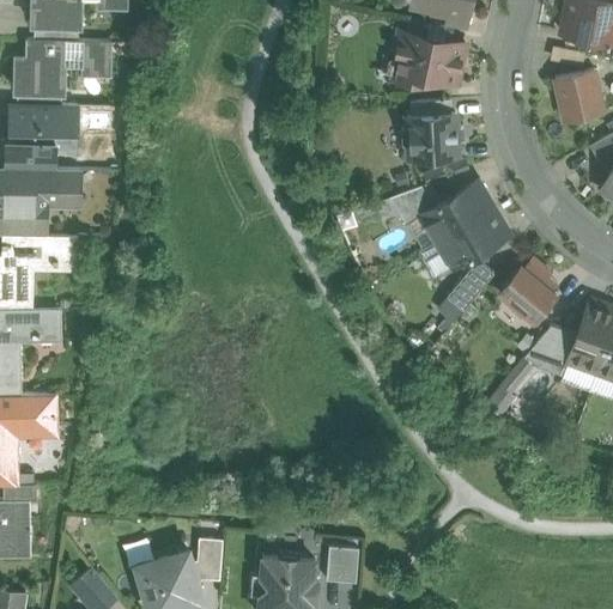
[(32,0),(32,24),(35,24),(79,25),(82,24),(82,0),(85,0),(101,0),(101,5),(127,6),(126,0),(32,0)]
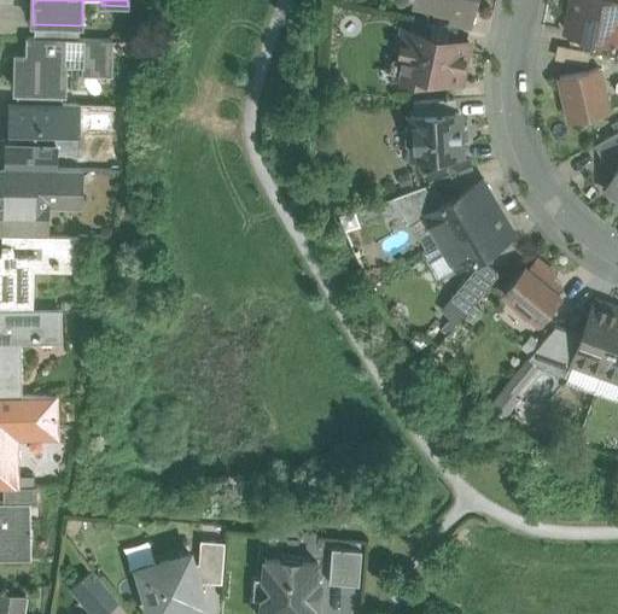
[(421,0),(420,6),(433,9),(435,11),(444,13),(448,11),(471,16),(472,15),(474,12),(476,3),(474,0),(421,0)]
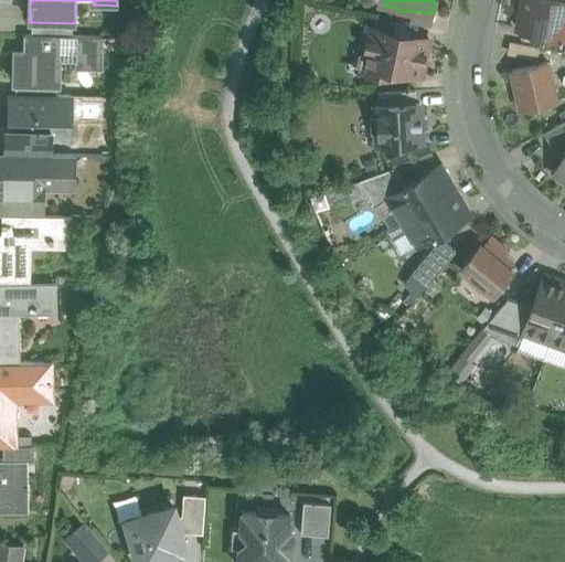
[(564,2),(550,0),(524,0),(518,32),(536,35),(539,38),(546,40),(550,38),(564,41),(564,2)]
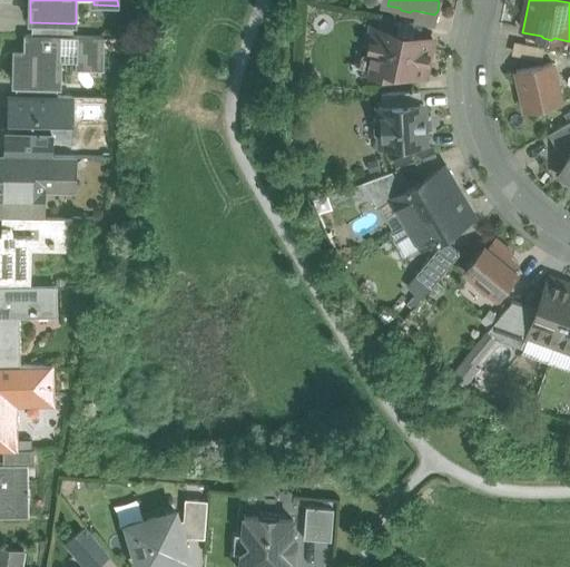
[(432,41),(391,33),(393,20),(383,18),(380,31),(373,30),(369,54),(373,55),(370,76),(395,81),(396,74),(424,79),(432,41)]
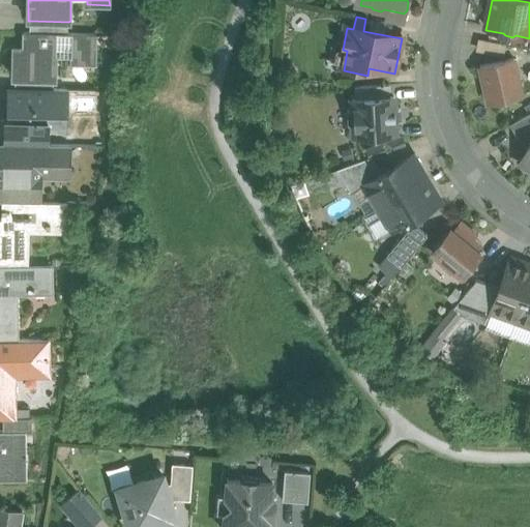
[(68,22),(30,21),(30,35),(68,35),(68,22)]
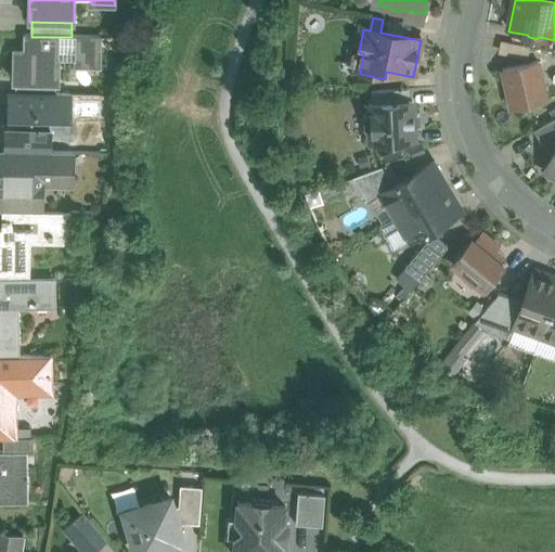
[(31,37),(24,36),(24,55),(14,54),(14,81),(16,81),(56,82),(59,82),(59,61),(76,61),(76,65),(100,66),(100,38),(72,37),(31,37)]
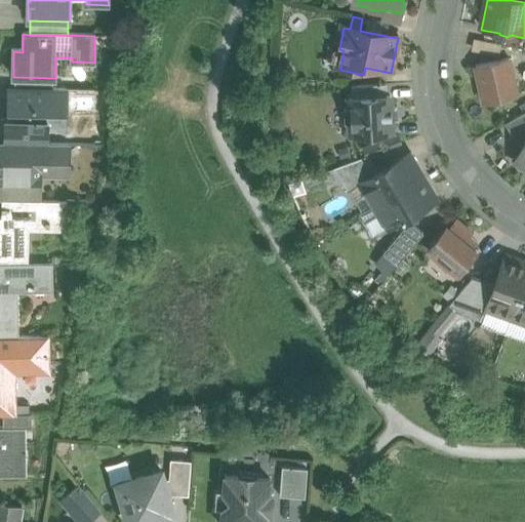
[(500,46),(492,45),(490,56),(498,57),(500,46)]
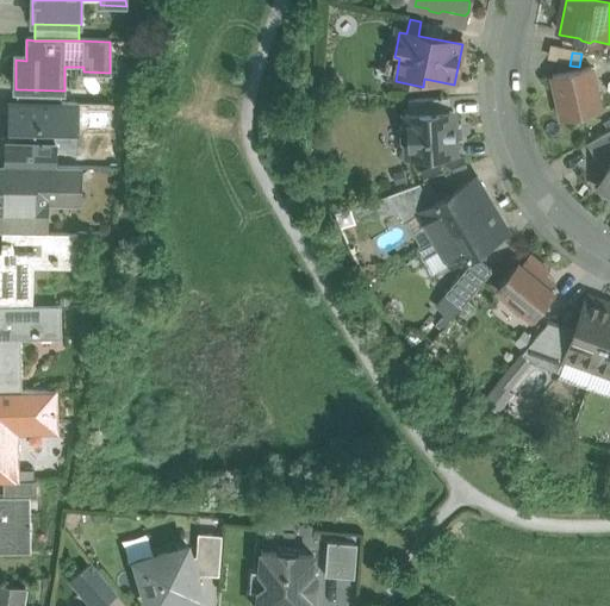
[(591,70),(552,79),(561,122),(601,112),(591,70)]
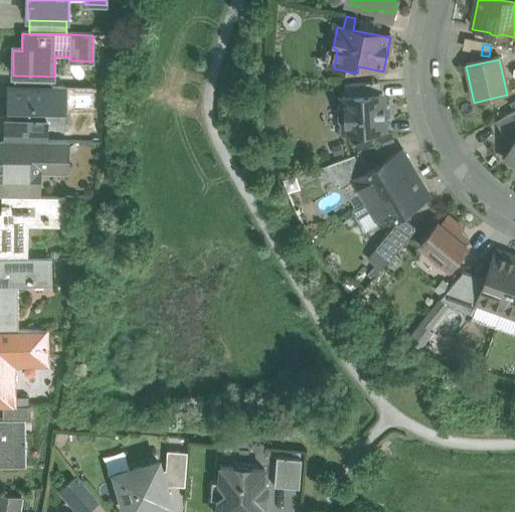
[(52,76),(15,75),(14,88),(51,89),(52,76)]
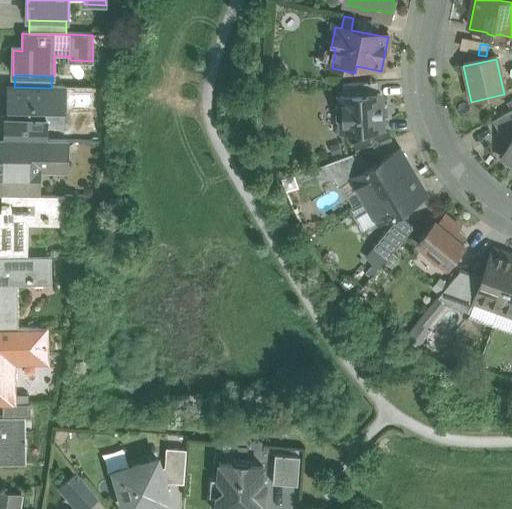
[(109,77),(99,77),(99,85),(109,85),(109,77)]
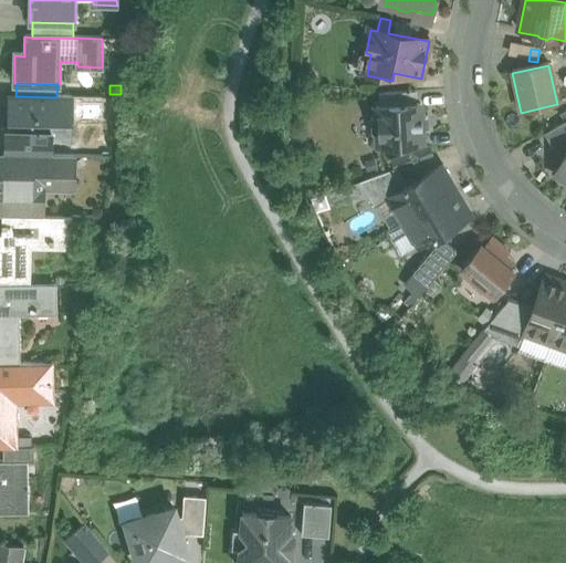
[(416,92),(378,94),(379,107),(417,105),(416,92)]
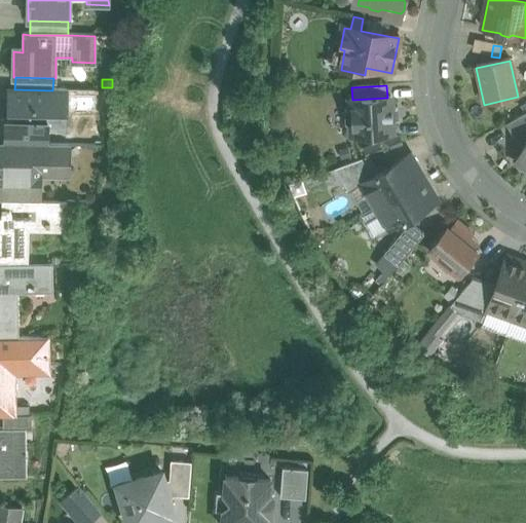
[(52,90),(14,89),(8,88),(8,112),(12,112),(12,120),(32,121),(32,146),(47,146),(48,112),(67,113),(67,90),(52,90)]
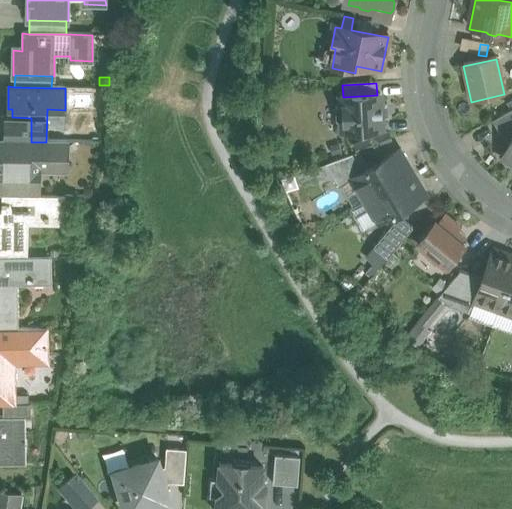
[(343,97),(340,98),(340,107),(336,108),(337,123),(341,122),(342,132),(355,132),(355,136),(357,136),(357,133),(368,133),(368,135),(369,135),(369,131),(382,130),(382,118),(384,118),(384,116),(382,116),(381,109),(383,109),(383,107),(381,107),(380,95),(377,95),(343,97)]
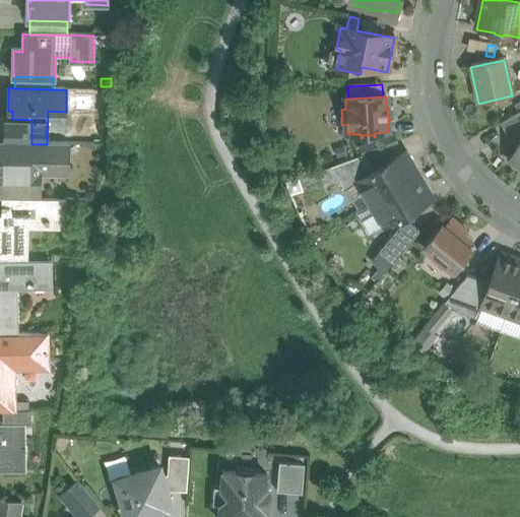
[(519,113),(500,124),(508,137),(519,143),(519,140),(519,113)]
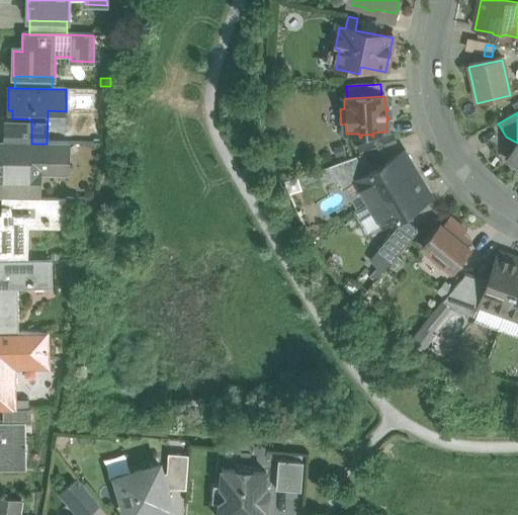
[(31,119),(12,118),(6,119),(6,143),(31,144),(31,119)]
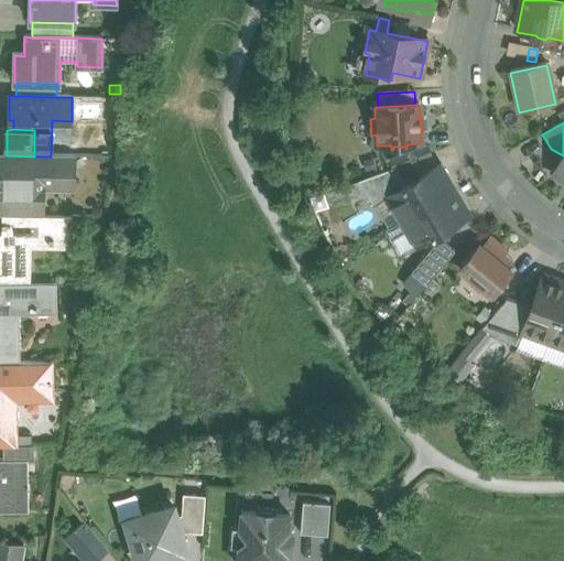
[(563,152),(563,155),(552,175),(563,182),(563,152)]
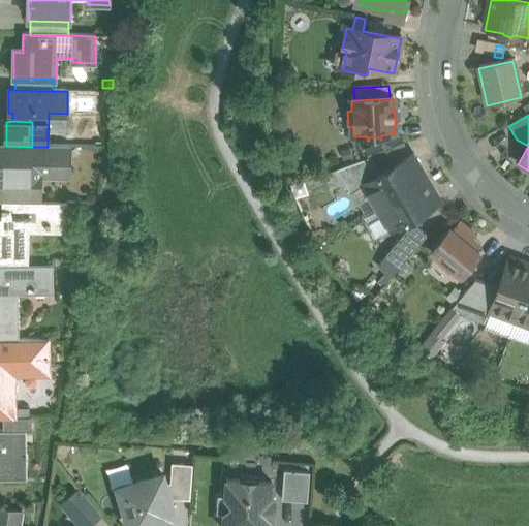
[(382,145),(366,151),(369,158),(371,157),(384,153),(382,145)]
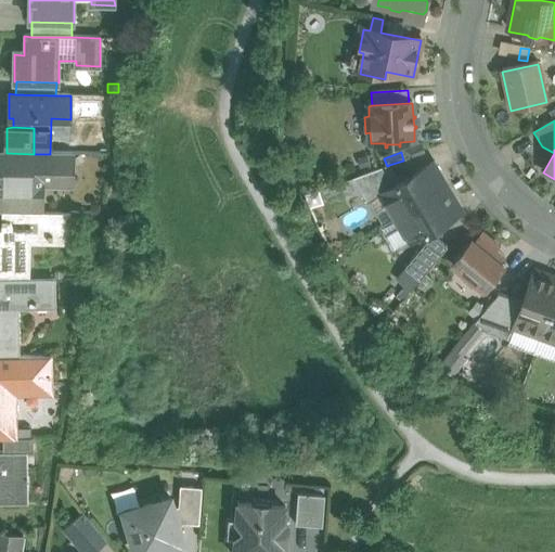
[(7,153),(3,153),(3,169),(0,168),(0,202),(2,202),(2,201),(41,202),(42,180),(72,181),(73,154),(50,154),(34,154),(7,153)]
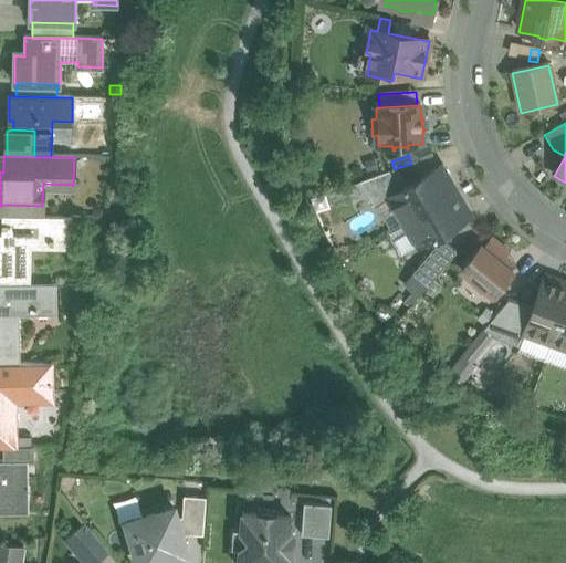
[(408,187),(389,197),(390,198),(404,222),(456,191),(441,167),(408,187)]
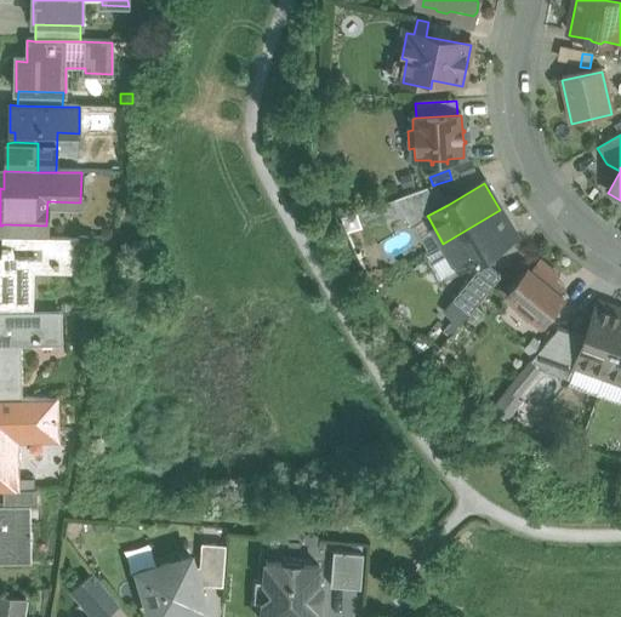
[(433,186),(394,200),(410,228),(428,217),(427,216),(448,205),(436,184),(433,186)]
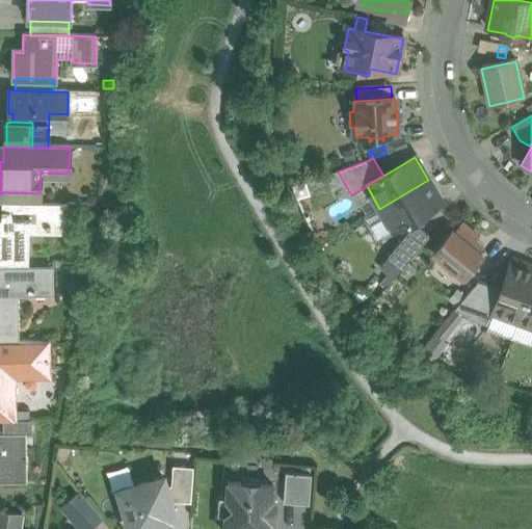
[(428,180),(379,209),(394,232),(443,203),(428,180)]
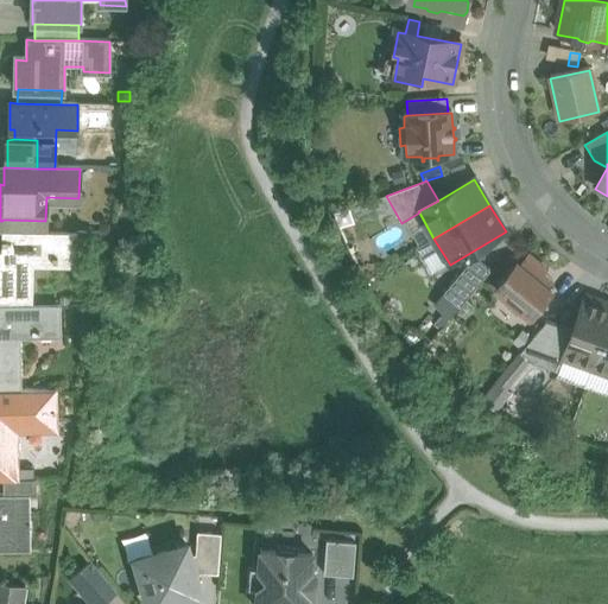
[(45,221),(2,220),(2,221),(2,234),(45,235),(45,221)]
